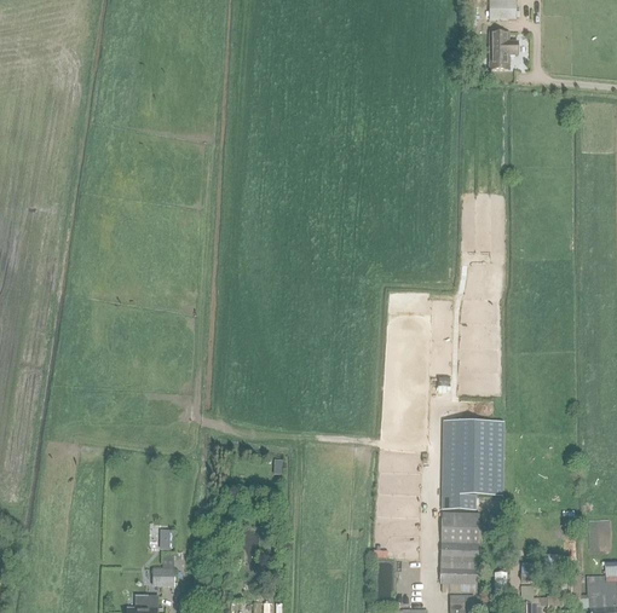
[(486,0),(486,16),(514,15),(514,0),(486,0)]
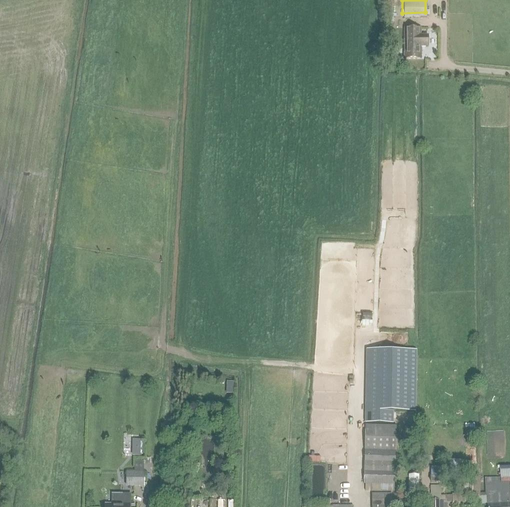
[(419,31),(419,24),(402,24),(402,55),(415,55),(415,50),(419,50),(419,42),(426,42),(426,31),(419,31)]
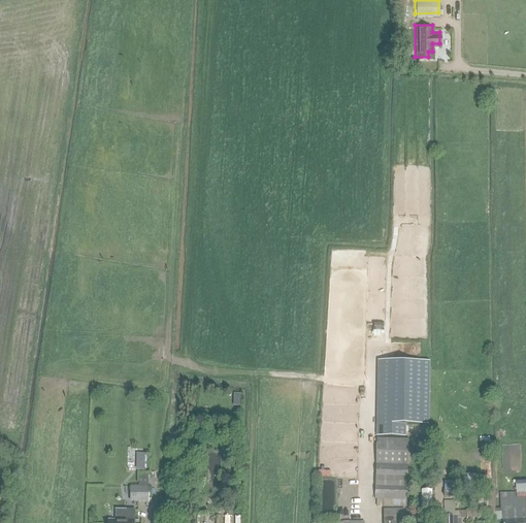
[(426,423),(428,360),(376,358),(374,420),(374,434),(403,434),(403,423),(426,423)]
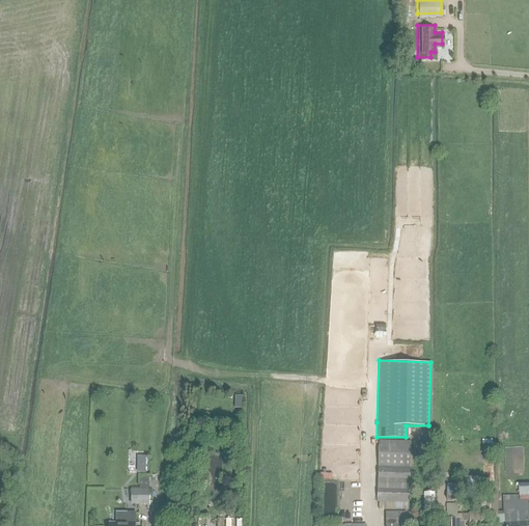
[(407,506),(407,498),(409,438),(406,437),(377,437),(374,497),(377,497),(377,505),(407,506)]
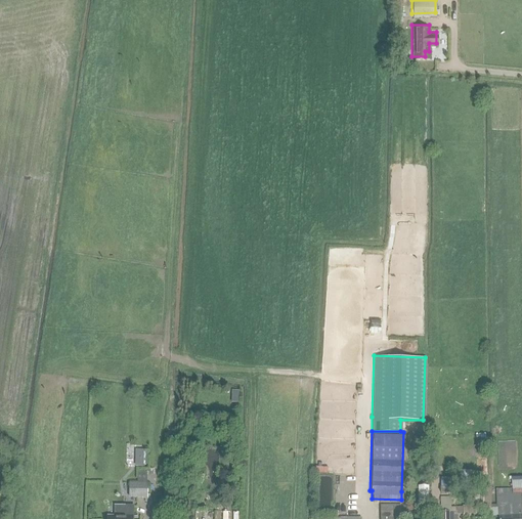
[(420,433),(410,433),(410,444),(420,444),(420,433)]
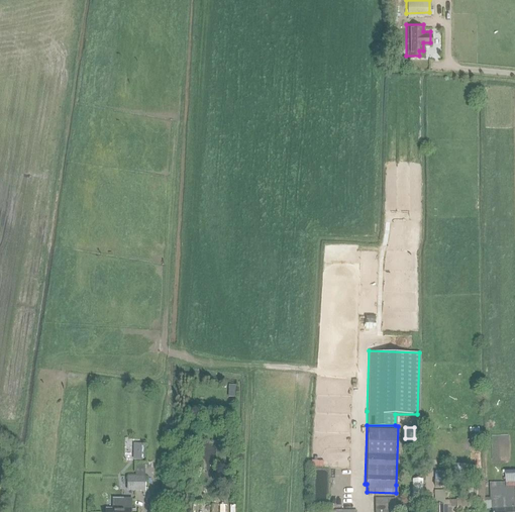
[(133,455),(143,455),(144,439),(134,438),(133,455)]
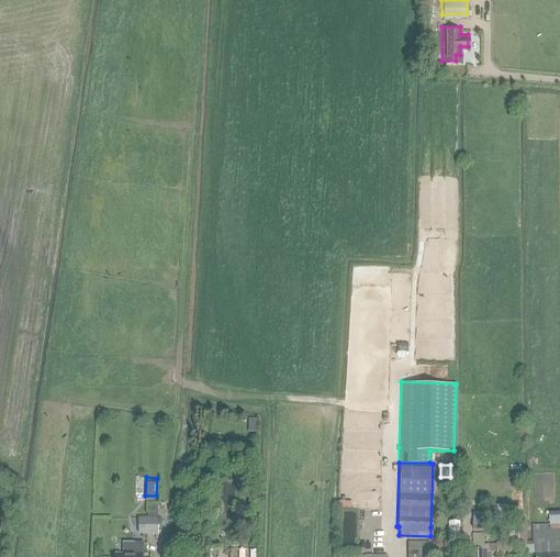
[(501,519),(501,501),(488,501),(488,519),(501,519)]
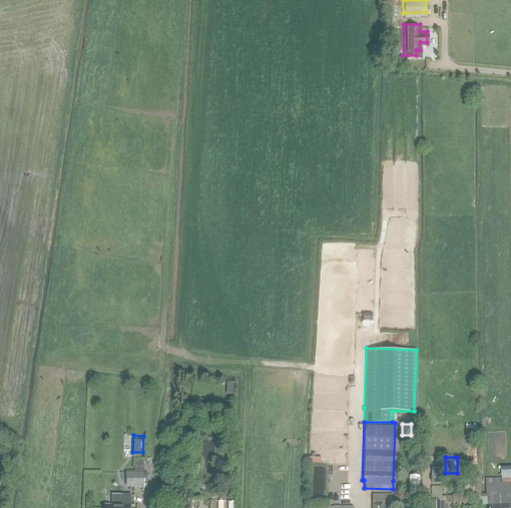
[(429,464),(429,480),(439,479),(439,473),(442,473),(442,464),(429,464)]
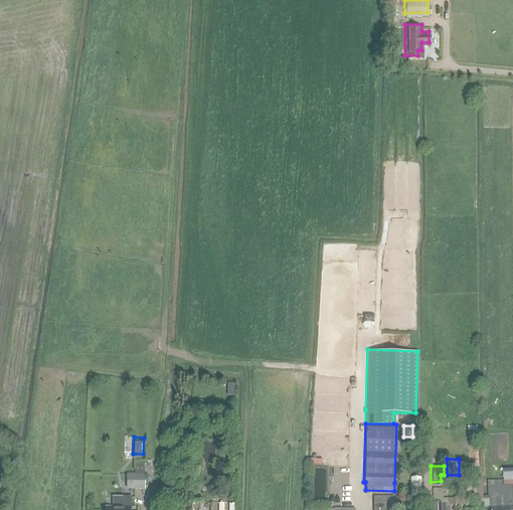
[(125,470),(125,485),(143,486),(143,470),(133,470),(133,468),(125,468),(125,470)]
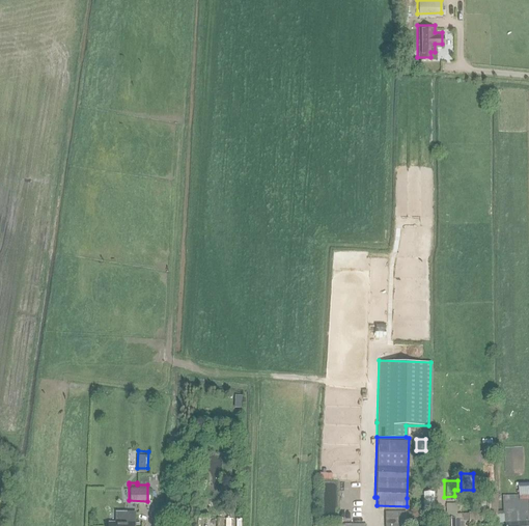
[(432,490),(420,490),(420,504),(432,504),(432,490)]
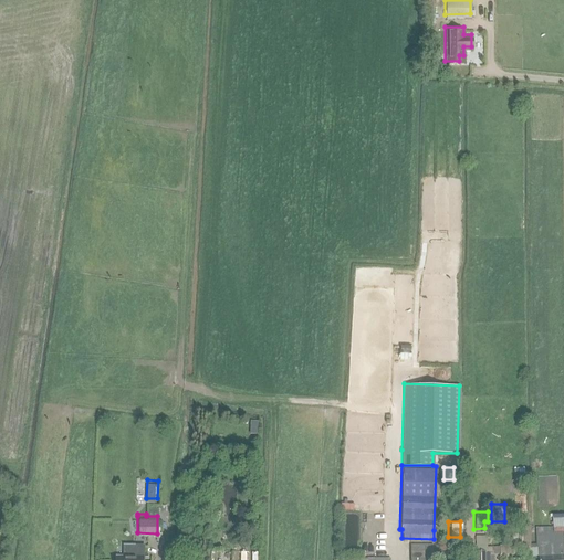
[(535,541),(536,553),(536,559),(563,559),(563,530),(563,529),(534,531),(535,541)]
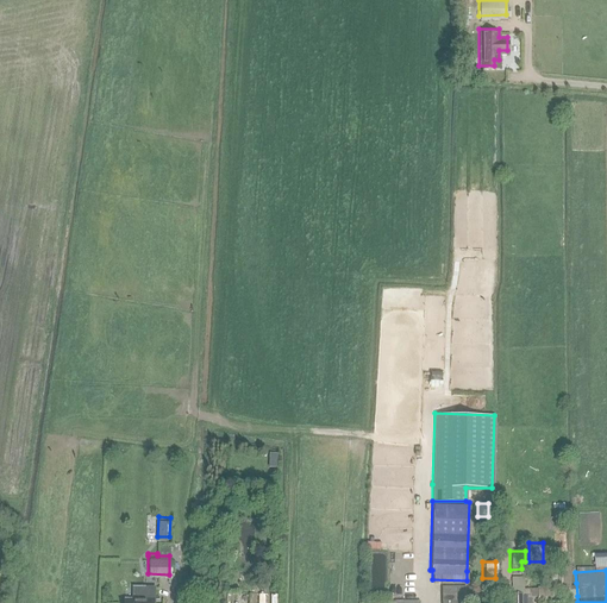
[(529,602),(529,572),(508,573),(508,602),(529,602)]
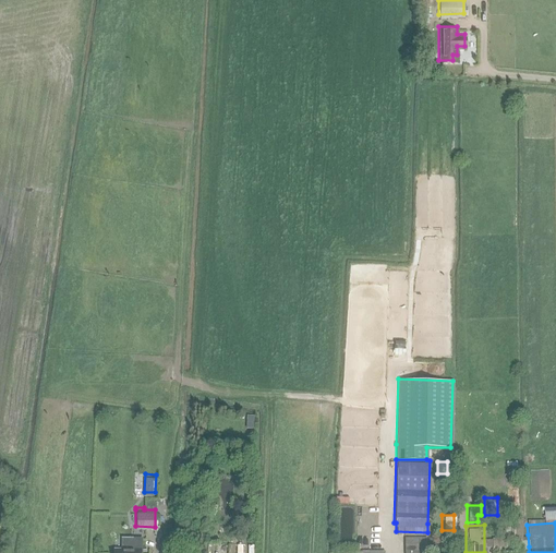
[(137,552),(139,551),(141,551),(141,533),(119,533),(119,545),(112,545),(111,552),(137,552)]
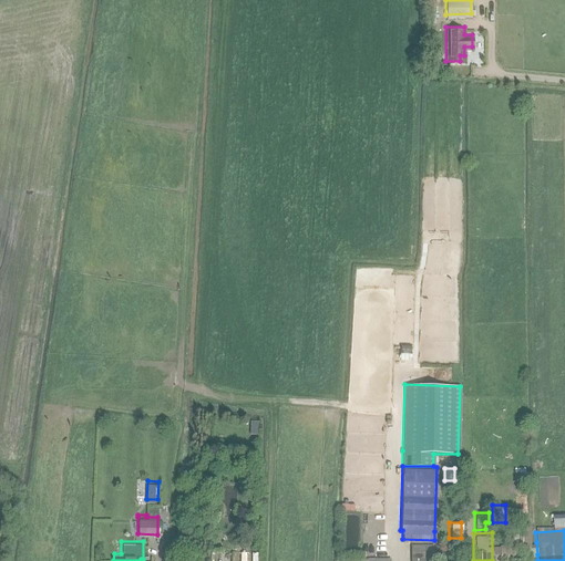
[(410,542),(410,560),(423,560),(427,560),(427,553),(431,553),(431,541),(410,542)]
